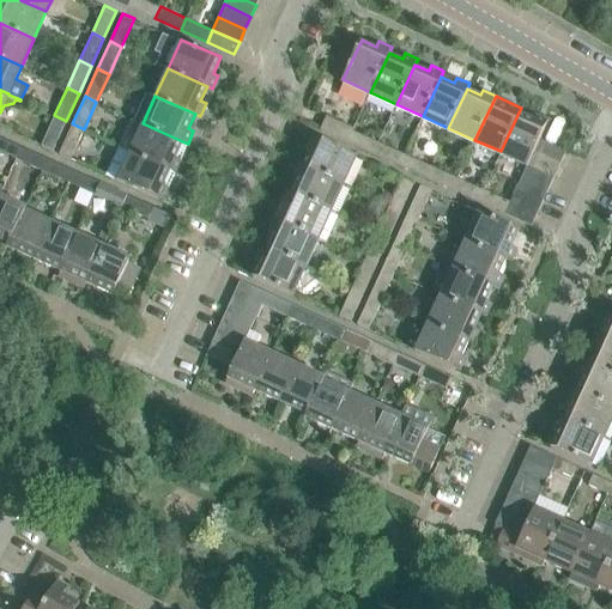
[(533,150),(539,136),(547,120),(534,114),(532,119),(519,113),(501,151),(527,164),(528,162),(533,150)]
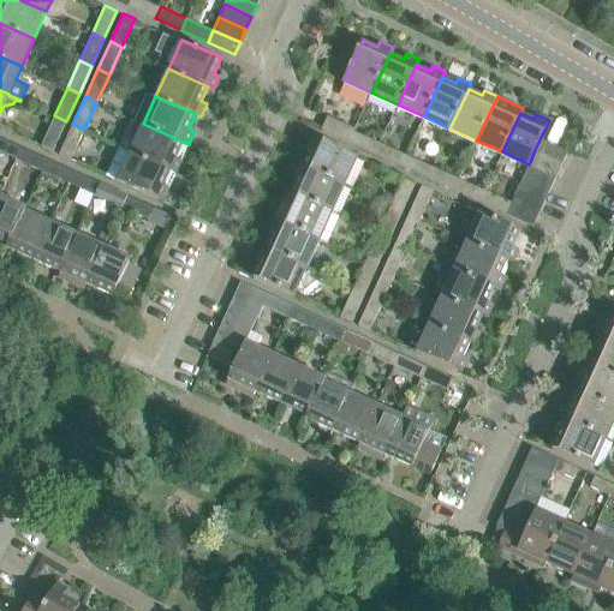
[(42,144),(53,150),(66,121),(54,115),(42,144)]
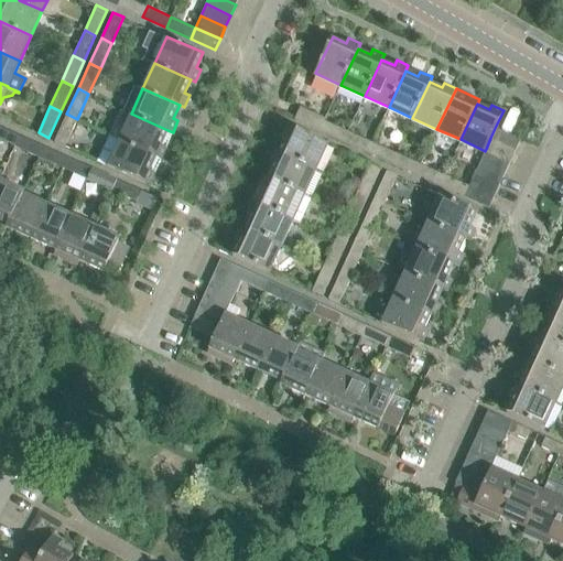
[(119,139),(157,155),(161,158),(166,146),(162,143),(168,130),(131,114),(125,111),(120,121),(126,125),(119,139)]
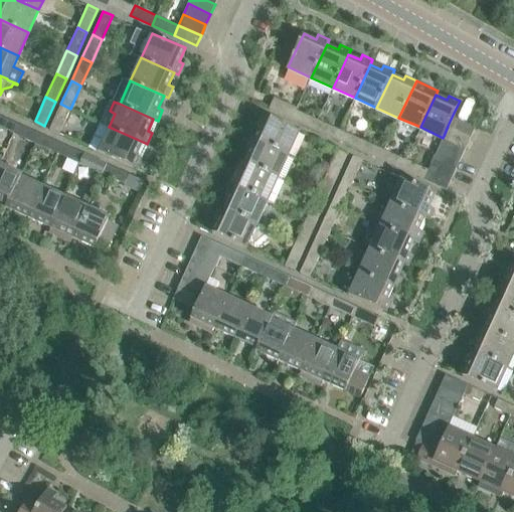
[(70,109),(60,104),(49,128),(59,132),(70,109)]
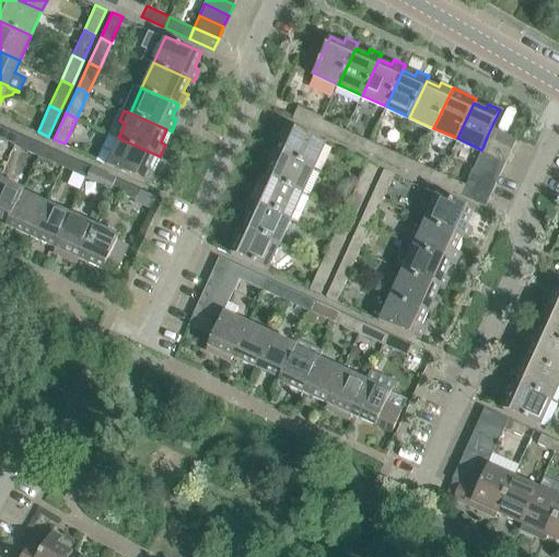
[(283,136),(277,149),(314,165),(325,141),(283,122),(278,134),(283,136)]
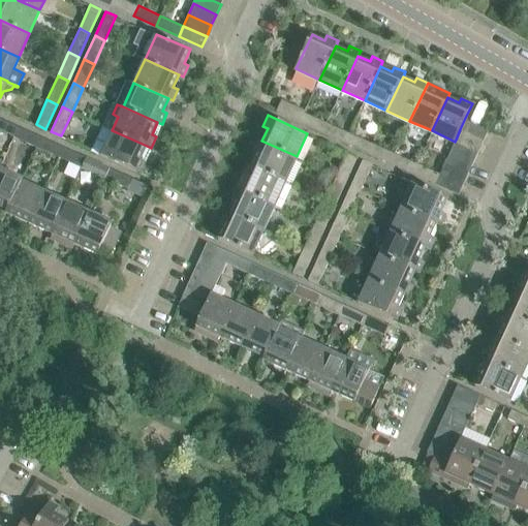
[(0,128),(12,134),(17,125),(0,117),(0,128)]
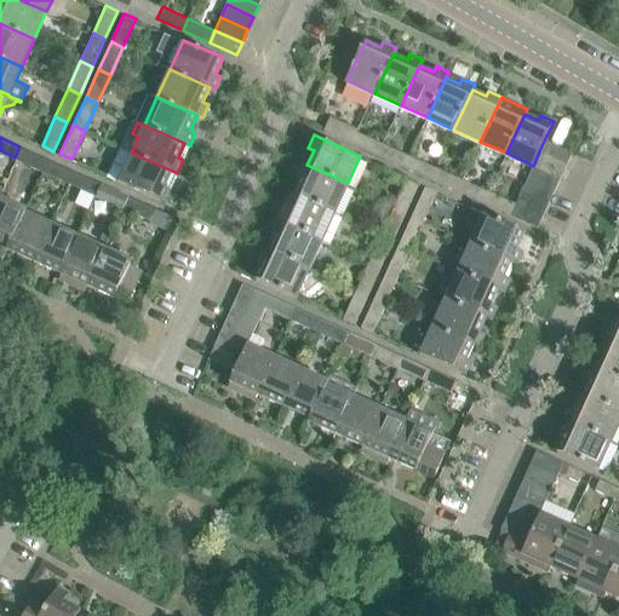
[(545,138),(539,151),(567,163),(572,151),(545,138)]
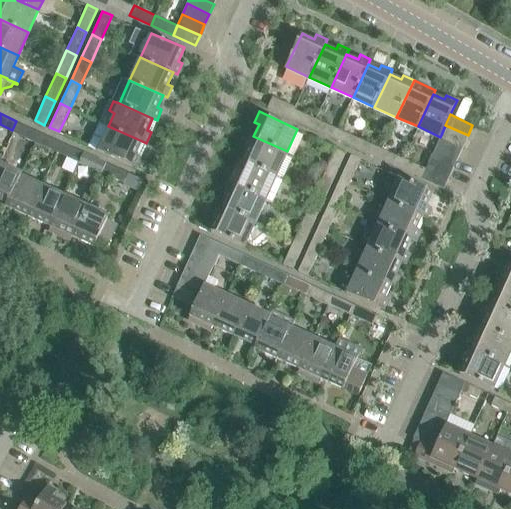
[(16,121),(12,130),(34,140),(38,131),(16,121)]
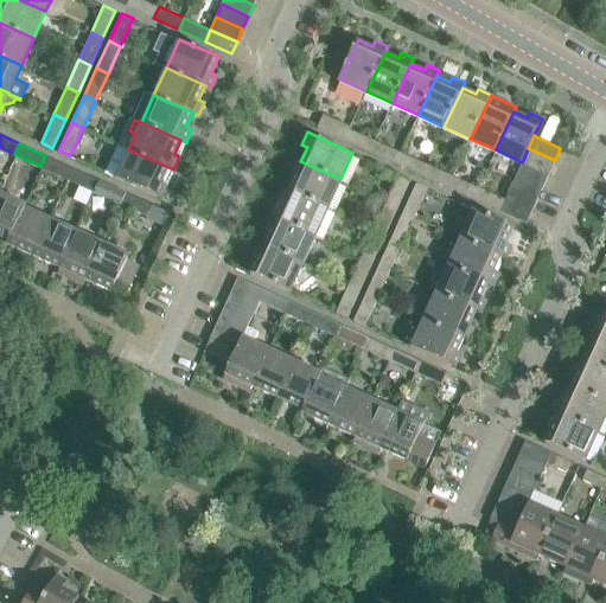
[(173,170),(168,167),(128,149),(119,145),(107,172),(161,197),(173,170)]
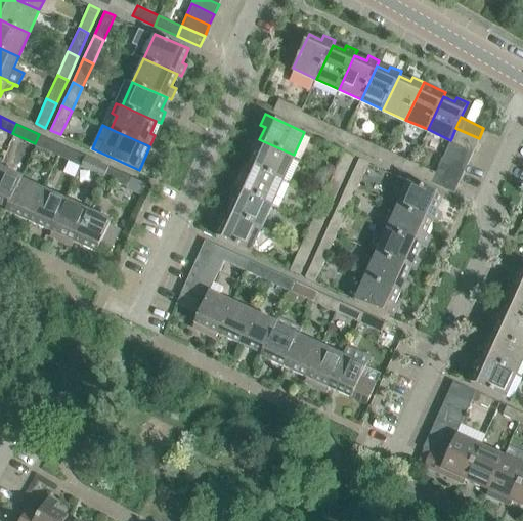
[(474,148),(479,138),(455,128),(451,138),(474,148)]
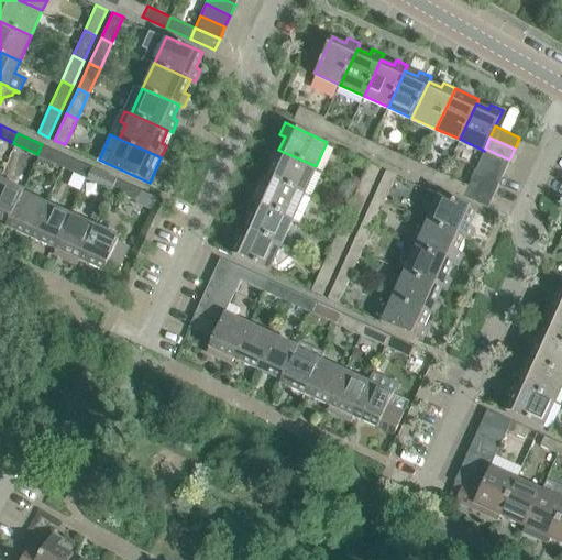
[(37,154),(62,165),(66,155),(42,144),(37,154)]
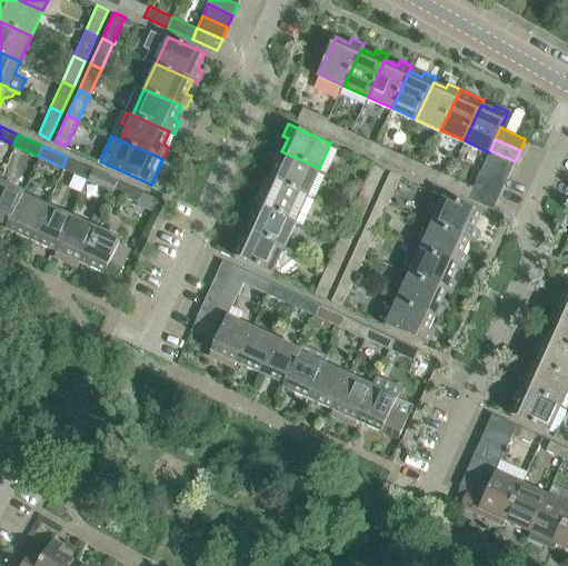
[(277,149),(271,161),(276,164),(270,177),(308,194),(319,168),(281,151),(277,149)]
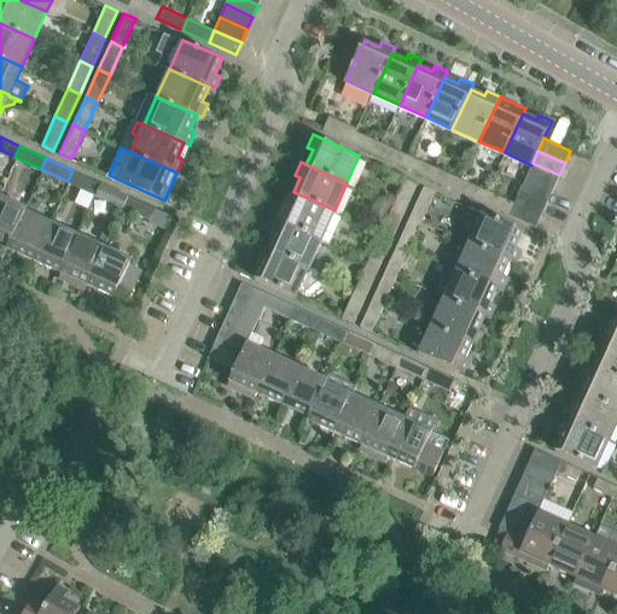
[(533,163),(531,165),(527,176),(553,188),(559,175),(533,163)]
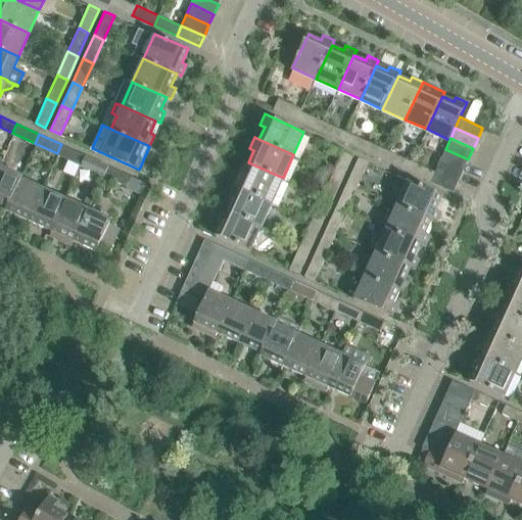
[(80,164),(84,154),(61,144),(57,153),(80,164)]
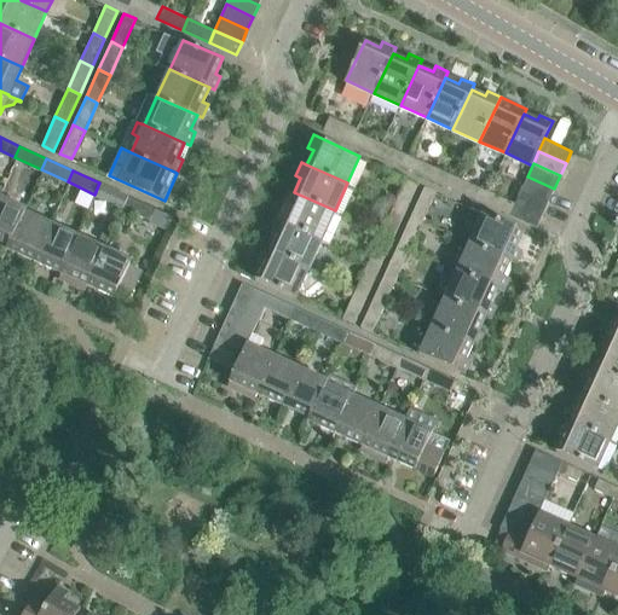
[(548,202),(554,189),(527,177),(521,189),(548,202)]
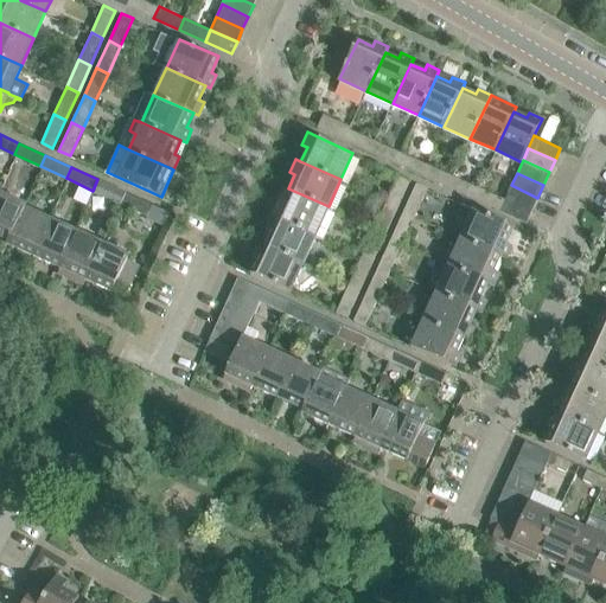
[(387,201),(397,206),(410,179),(399,174),(387,201)]
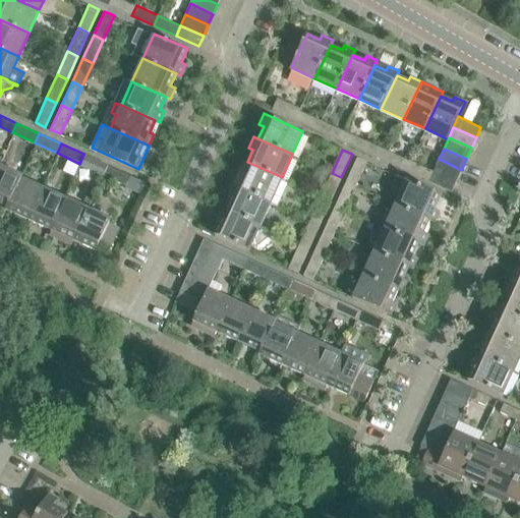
[(385,160),(406,170),(411,160),(389,150),(385,160)]
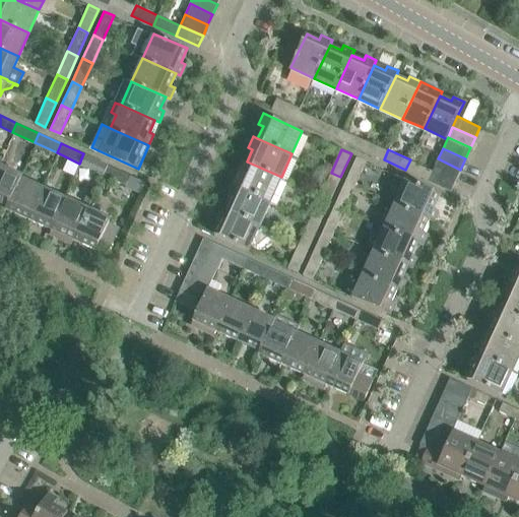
[(79,164),(102,174),(107,164),(83,153),(79,164)]
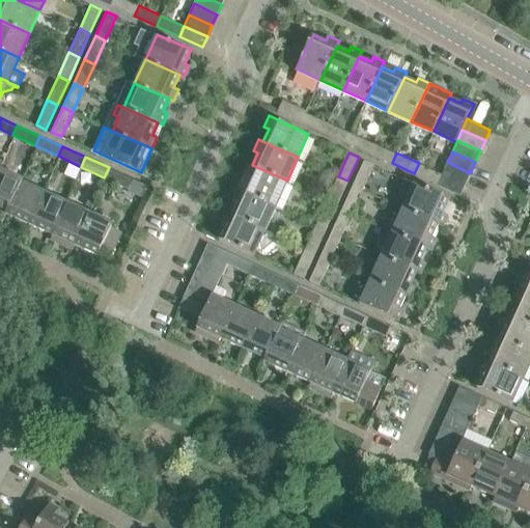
[(353,184),(363,188),(374,164),(364,159),(353,184)]
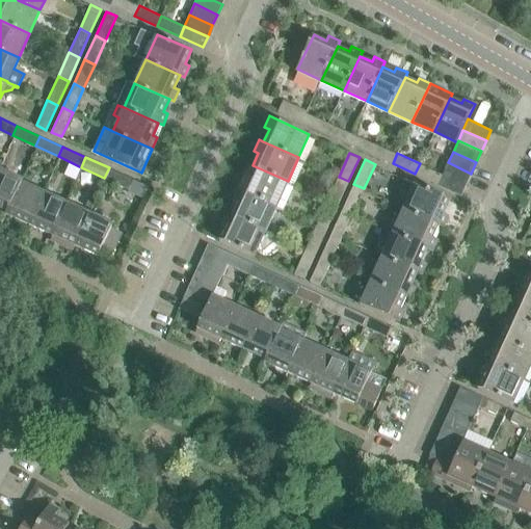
[(466,184),(471,174),(448,162),(443,174),(466,184)]
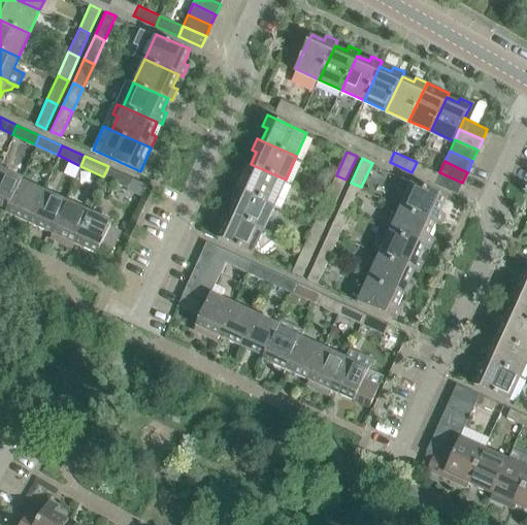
[(286,179),(251,164),(245,162),(235,186),(274,203),(286,179)]
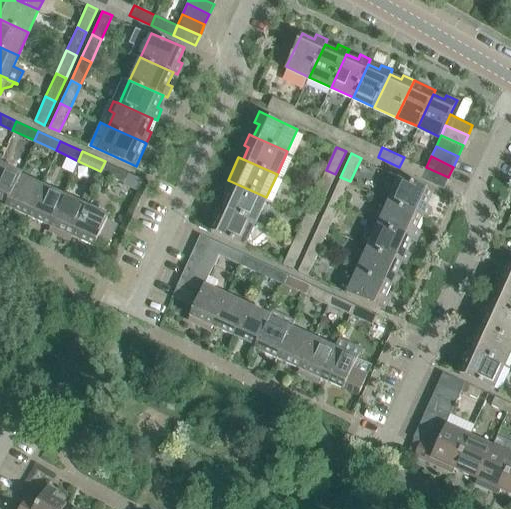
[(399,167),(421,176),(426,167),(404,157),(399,167)]
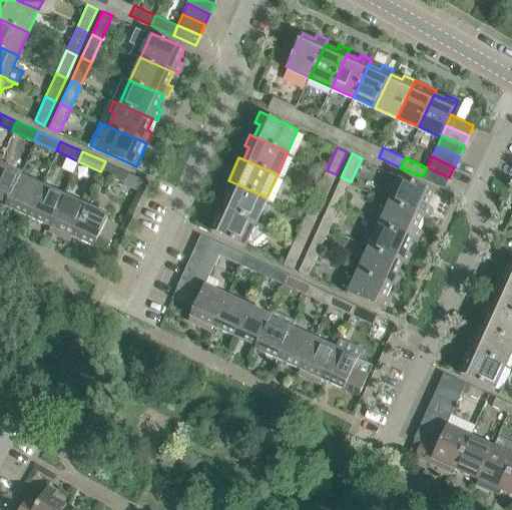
[(0,197),(8,201),(20,173),(21,171),(0,161),(0,197)]
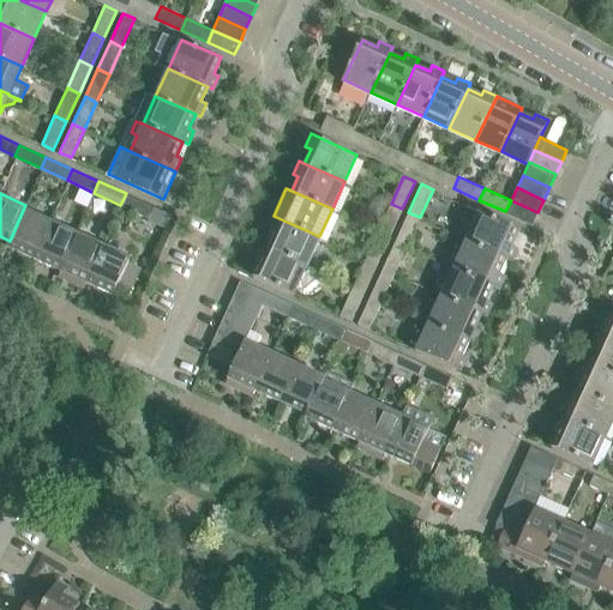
[(154,205),(126,193),(120,205),(149,217),(154,205)]
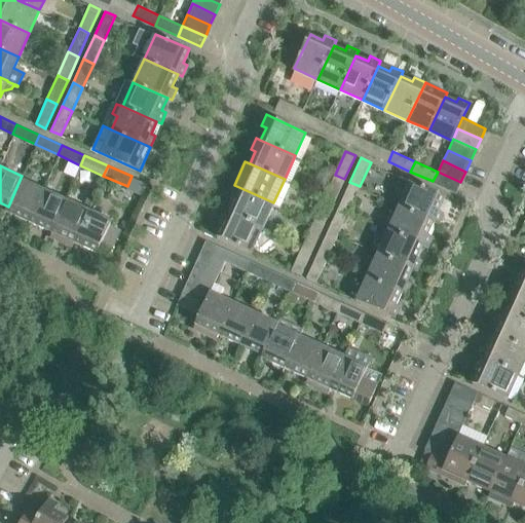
[(456,192),(460,182),(438,172),(433,181),(456,192)]
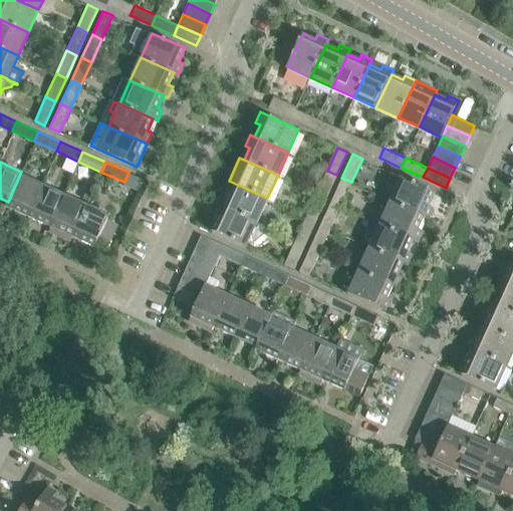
[(316,194),(326,198),(336,175),(327,171),(316,194)]
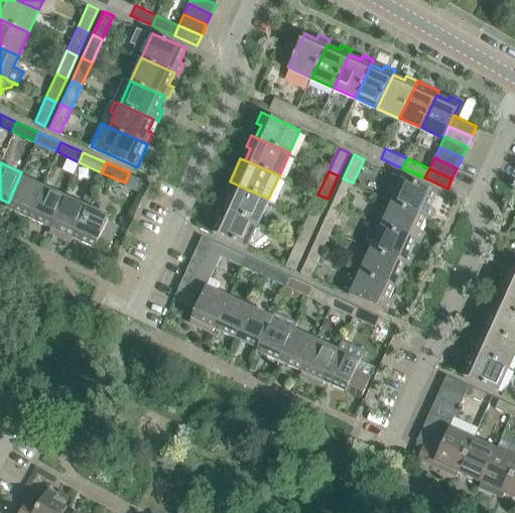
[(391,202),(424,217),(429,219),(435,207),(430,205),(435,191),(392,172),(388,182),(398,187),(391,202)]
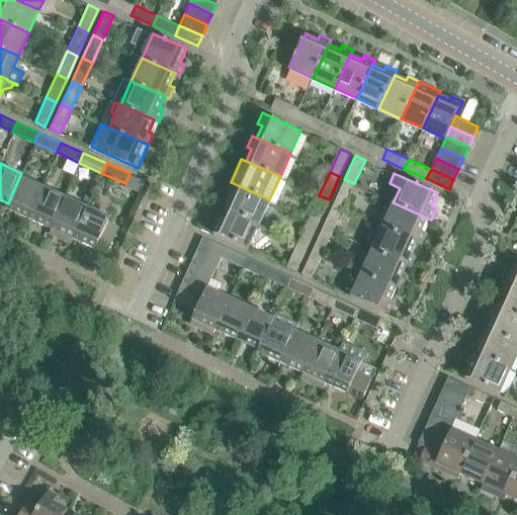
[(7,206),(29,217),(42,185),(20,175),(8,203),(7,206)]
